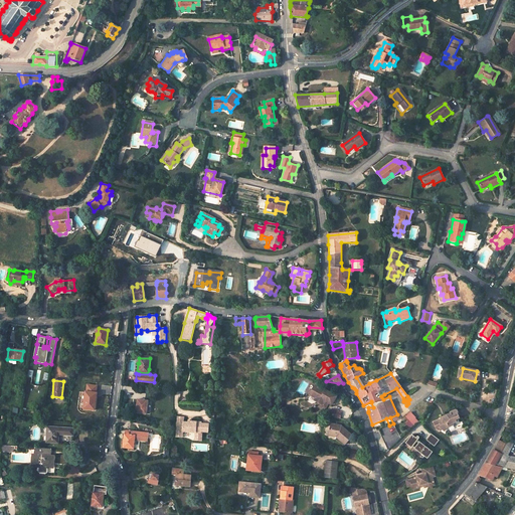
[(323,391),(315,387),(311,396),(316,399),(320,401),(319,404),(318,405),(326,410),(329,403),(333,405),(337,397),(326,391),(325,392),(323,391)]
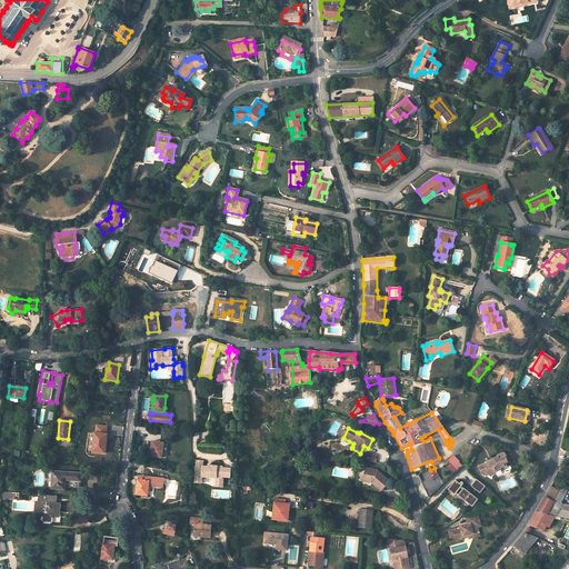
[(92,449),(101,450),(101,448),(105,448),(107,432),(95,431),(92,449)]
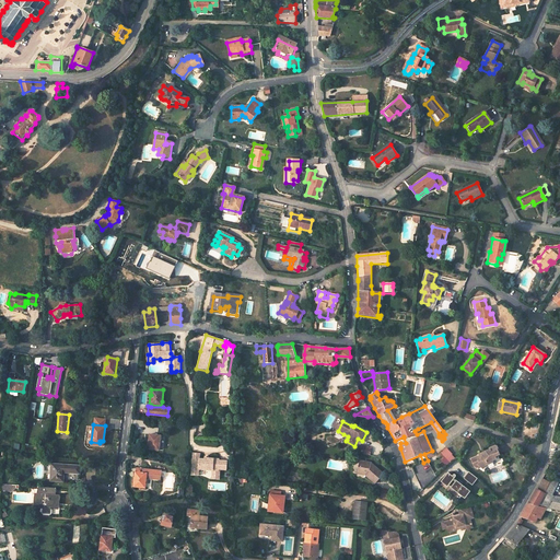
[(161,436),(150,435),(149,444),(149,448),(159,451),(161,436)]
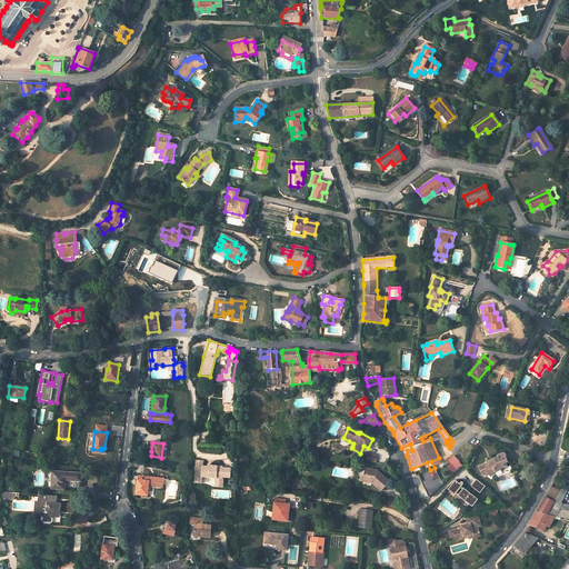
[(458,461),(452,455),(445,462),(450,469),(452,466),(458,461)]
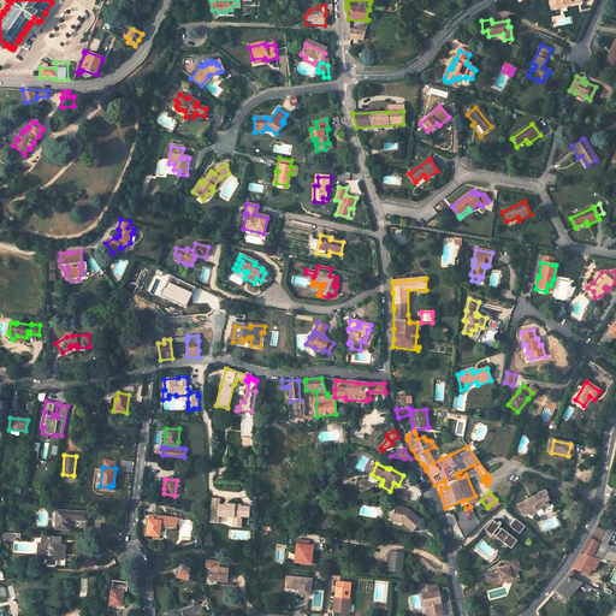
[(534,495),(534,496),(529,498),(526,503),(521,505),(514,508),(517,514),(521,515),(523,513),(529,516),(531,516),(533,513),(539,510),(538,508),(543,507),(542,504),(545,502),(544,497),(544,496),(543,492),(540,492),(534,495)]
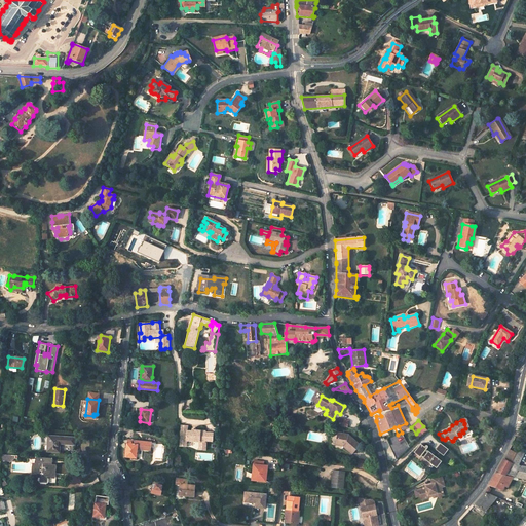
[(188,426),(182,425),(180,446),(187,447),(187,441),(200,442),(200,444),(207,445),(207,441),(213,442),(214,434),(207,433),(207,431),(192,430),(192,431),(188,431),(188,426)]
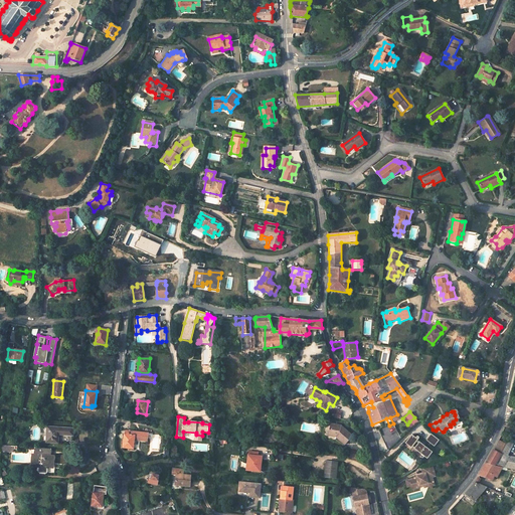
[(335,438),(343,445),(351,436),(343,430),(342,430),(339,427),(340,426),(331,424),(331,431),(329,431),(328,432),(330,437),(333,435),(336,437),(335,438)]
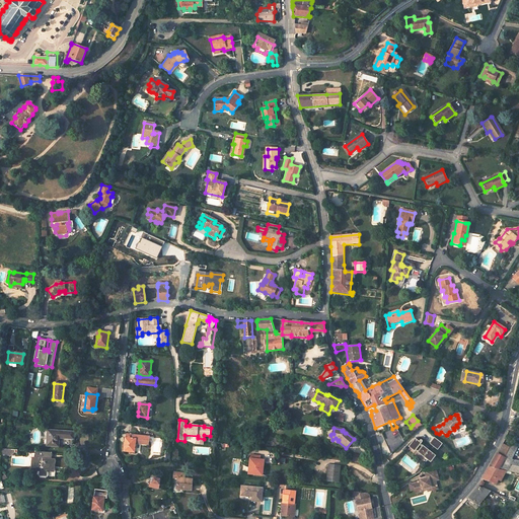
[(47,446),(58,447),(59,438),(73,439),(74,433),(48,431),(47,446)]
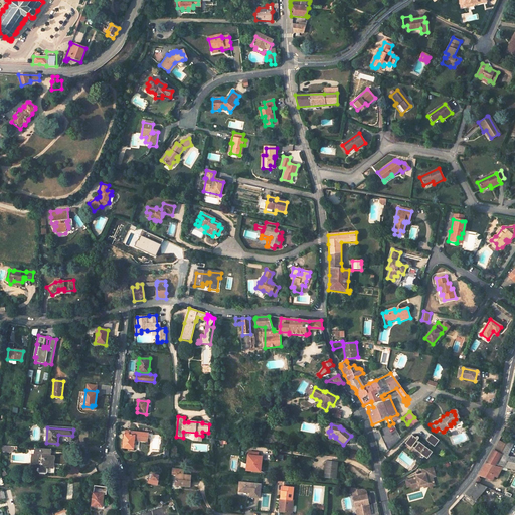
[(123,448),(133,449),(135,438),(147,439),(148,431),(136,430),(126,428),(125,435),(125,440),(124,440),(123,448)]
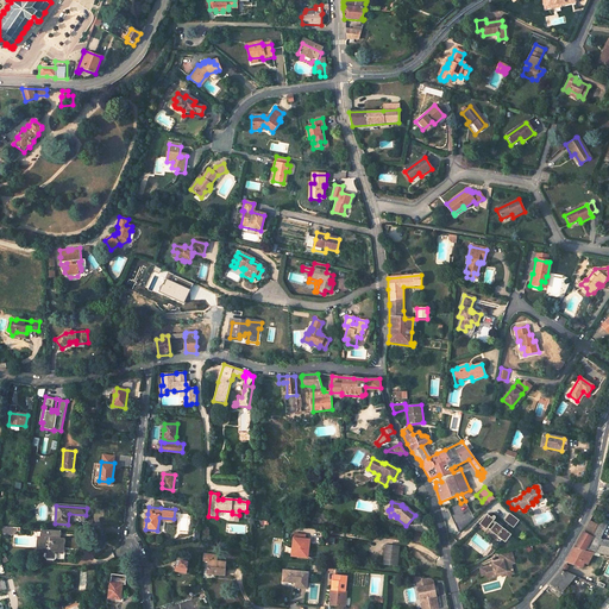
[(484,513),(476,525),(503,542),(509,533),(490,521),(493,518),(484,513)]
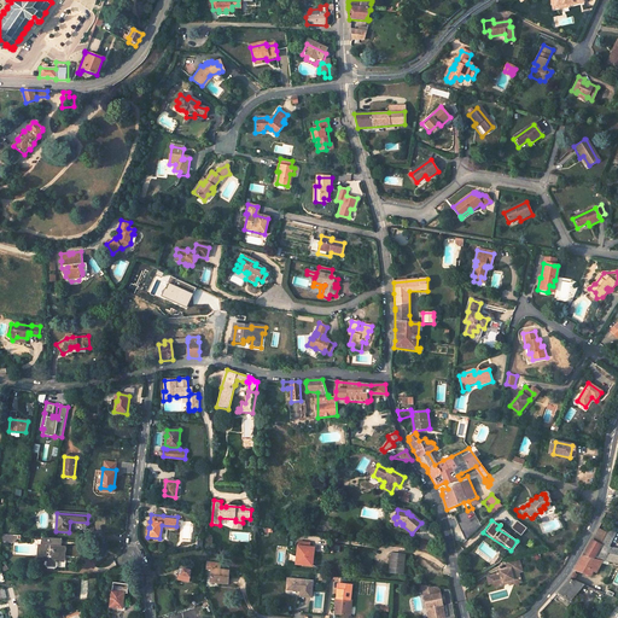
[(509,528),(519,535),(525,528),(516,520),(509,528)]
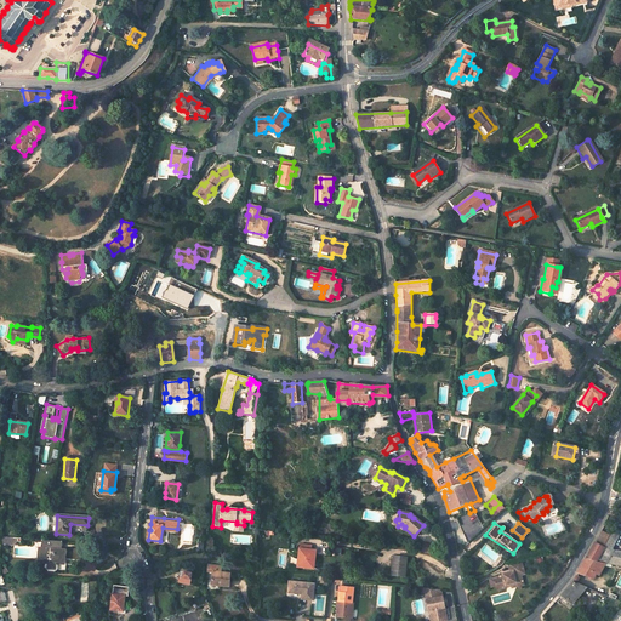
[(608,535),(605,541),(607,541),(614,545),(620,534),(611,535),(610,536),(608,535)]
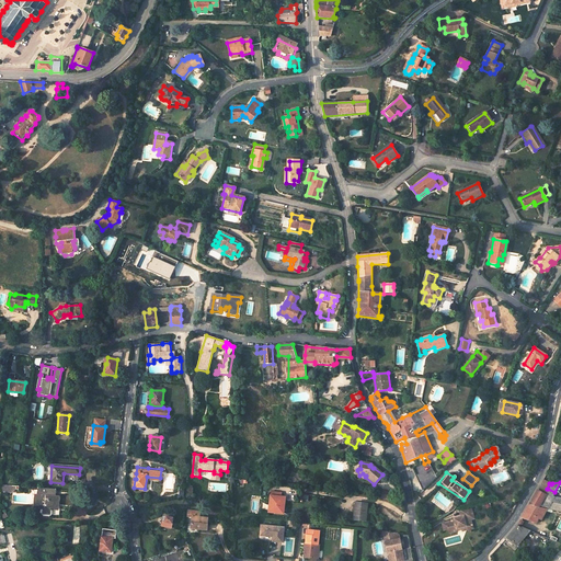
[(552,496),(554,492),(548,489),(547,489),(539,485),(537,491),(546,494),(552,496)]
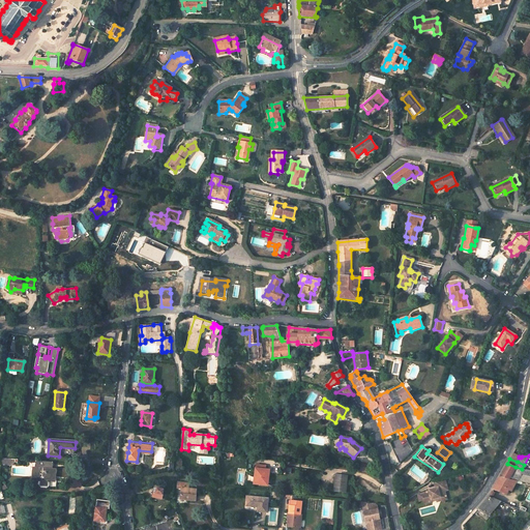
[(35,468),(34,480),(53,482),(54,469),(51,469),(51,463),(35,461),(35,468)]
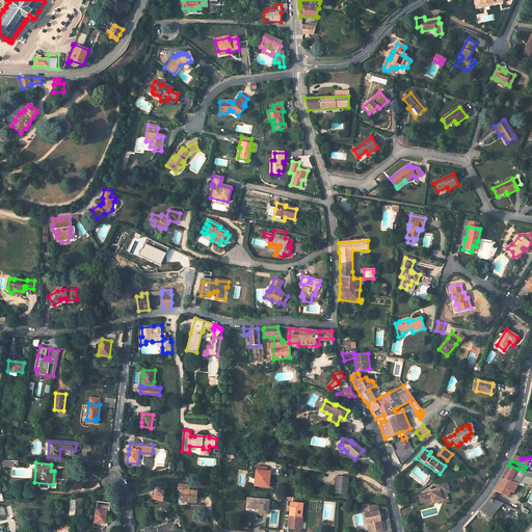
[(253,486),(267,487),(269,467),(254,466),(253,486)]
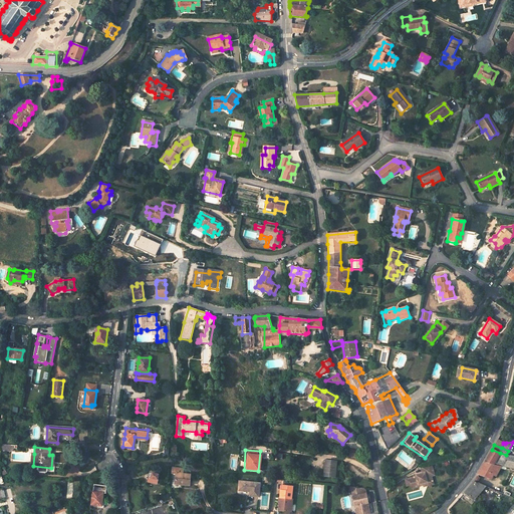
[(485,462),(478,475),(489,479),(490,477),(492,478),(492,476),(492,475),(491,475),(492,474),(494,476),(499,467),(512,472),(513,472),(513,458),(509,457),(506,455),(500,453),(492,450),(488,456),(485,462)]
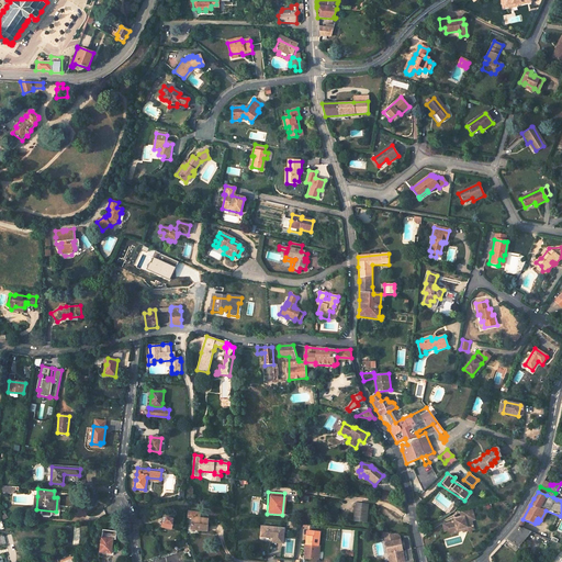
[(369,505),(357,504),(356,513),(357,513),(356,521),(367,523),(369,505)]
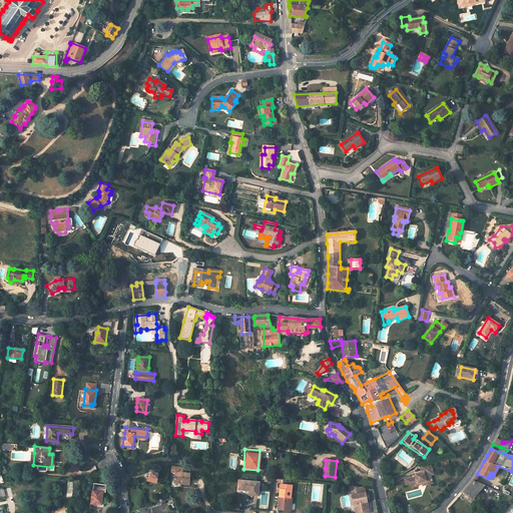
[(433,474),(430,463),(419,466),(421,472),(414,474),(415,475),(404,478),(405,484),(410,483),(411,486),(418,485),(417,483),(422,482),(422,485),(432,482),(430,474),(433,474)]
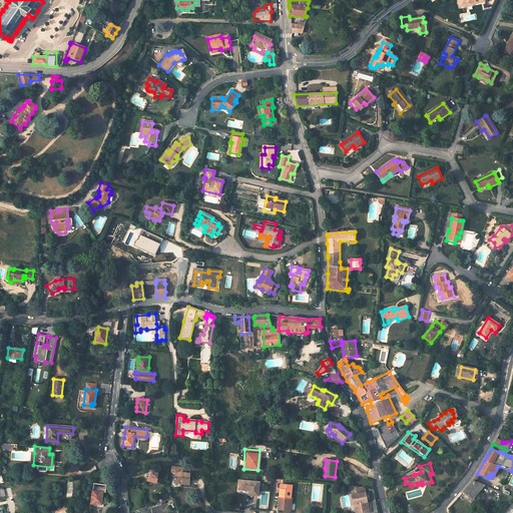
[(181,484),(189,485),(190,474),(182,473),(182,468),(171,467),(171,473),(175,473),(174,482),(181,483),(181,484)]
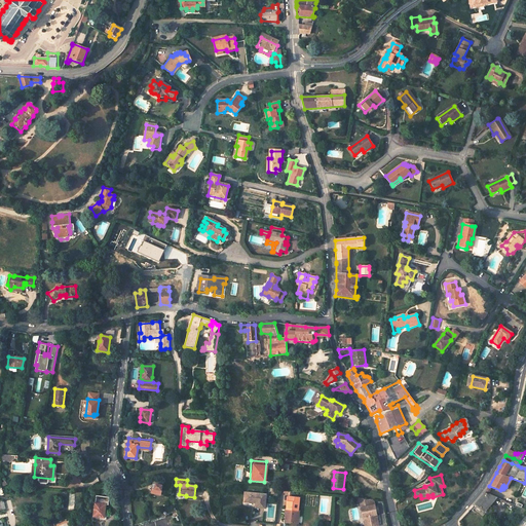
[(154,481),(151,493),(160,495),(163,486),(161,483),(154,481)]
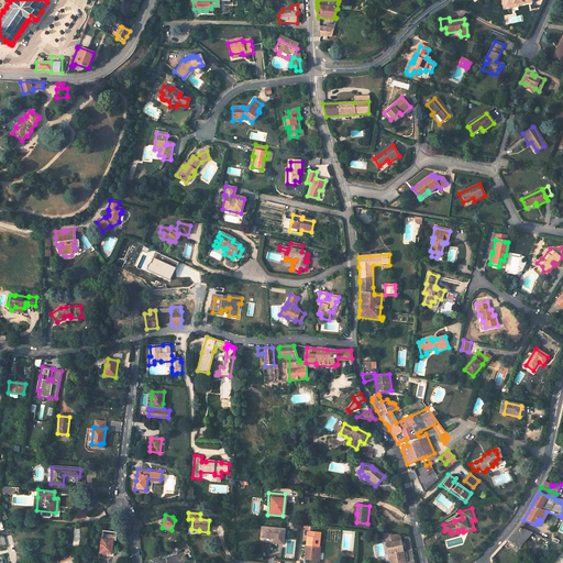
[(273,542),(283,543),(284,530),(262,527),(261,538),(269,539),(269,537),(274,538),(274,539),(273,542)]
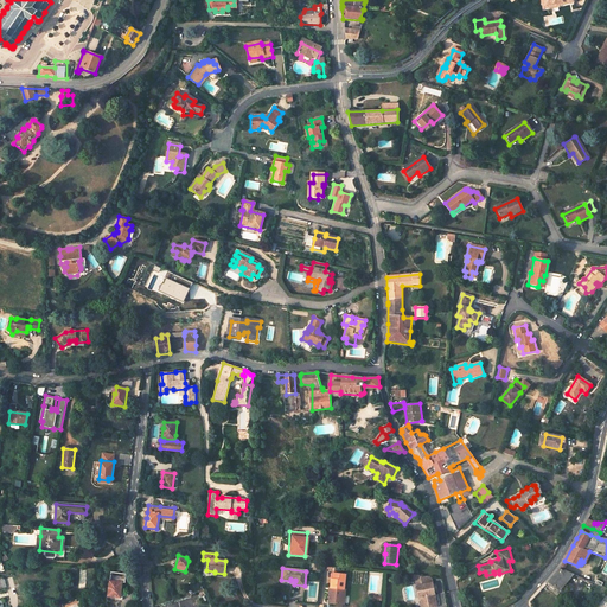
[(558,569),(549,582),(561,585),(570,574),(558,568),(558,569)]
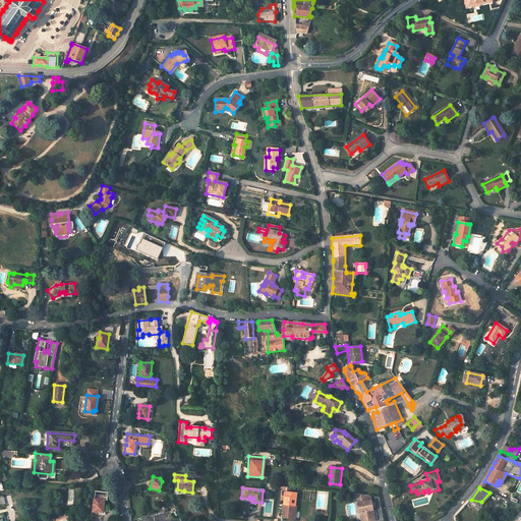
[(93,512),(103,513),(105,498),(108,499),(108,494),(95,491),(93,512)]
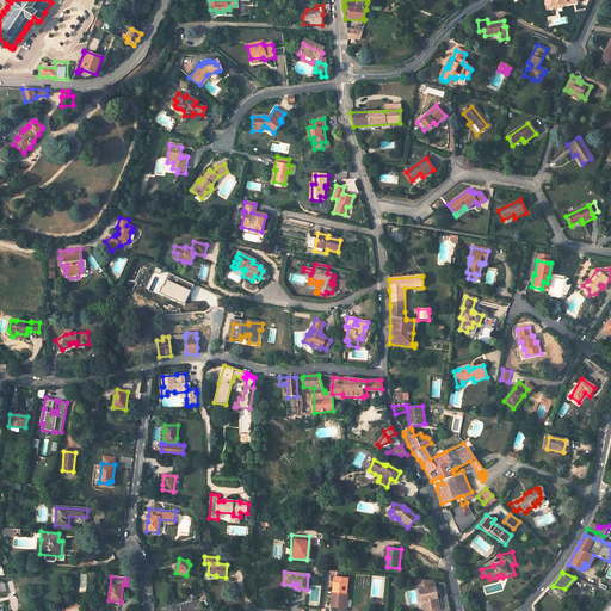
[(331,604),(343,605),(344,594),(346,594),(347,584),(346,584),(347,579),(335,578),(334,582),(333,582),(332,592),(333,592),(333,594),(332,594),(331,604)]
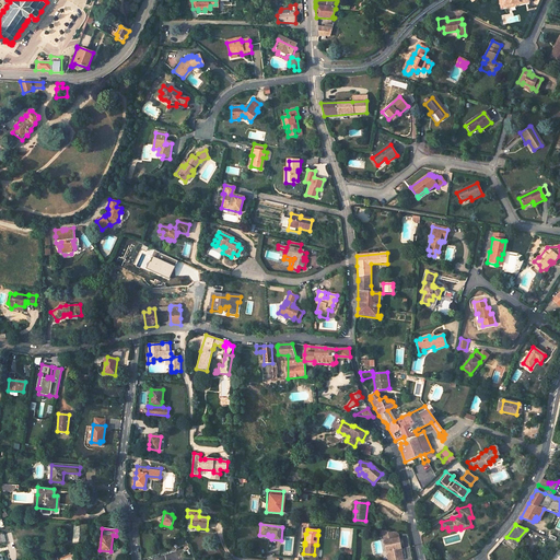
[(393,558),(393,559),(396,559),(403,559),(401,551),(400,551),(400,548),(397,532),(378,529),(380,534),(382,533),(386,550),(388,559),(393,558)]
